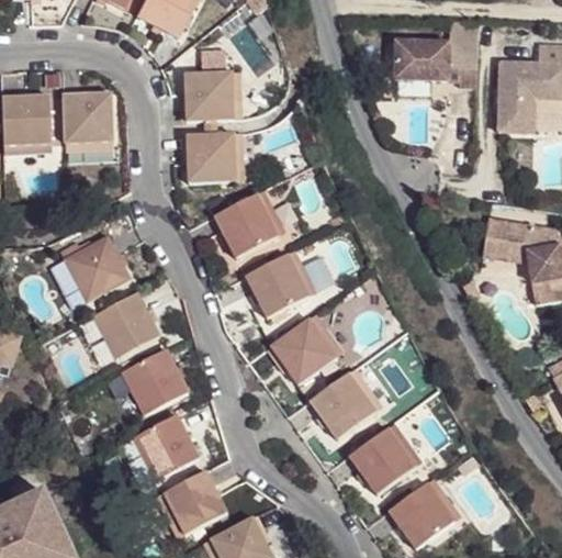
[(143,0),(137,10),(181,32),(198,0),(143,0)]
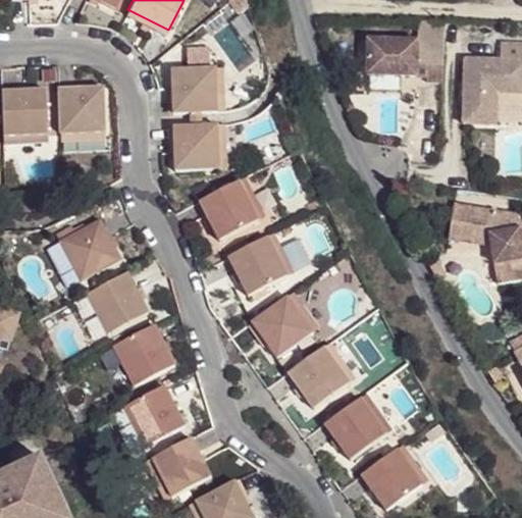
[(426,79),(441,79),(442,18),(403,17),(402,38),(351,37),(351,72),(426,73),(426,79)]
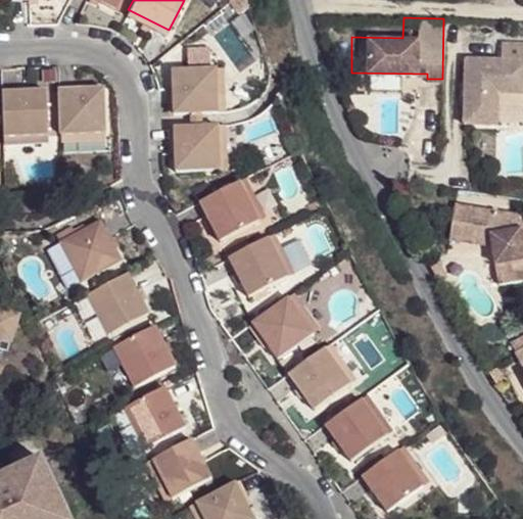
[(464,87),(463,121),(495,122),(496,90),(522,90),(522,40),(502,40),(501,56),(465,55),(464,79),(469,79),(469,87),(464,87)]
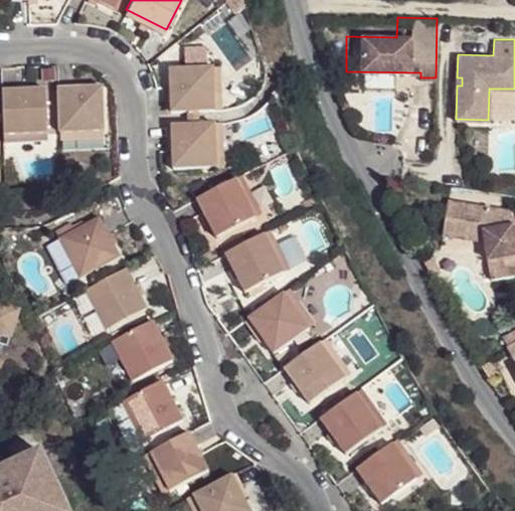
[(210,64),(168,66),(170,110),(185,109),(186,109),(196,108),(215,108),(220,108),(219,86),(212,86),(210,64)]
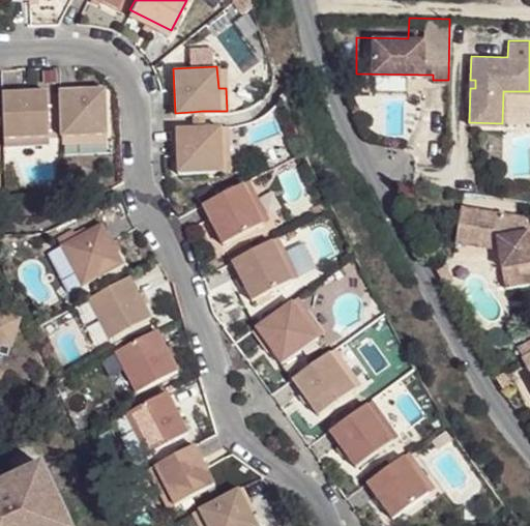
[(216,66),(218,88),(226,88),(225,66),(216,66)]
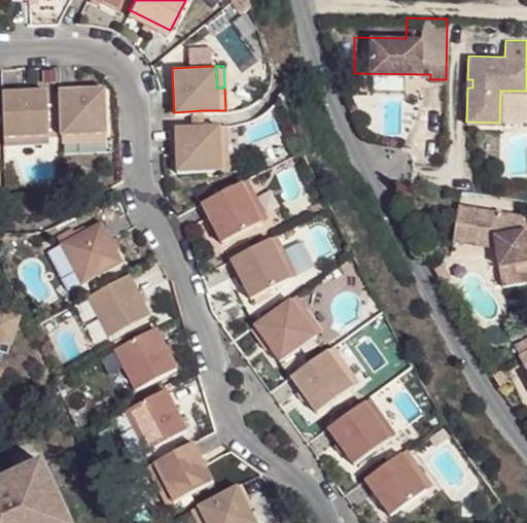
[(61,88),(63,140),(109,138),(107,85),(61,88)]
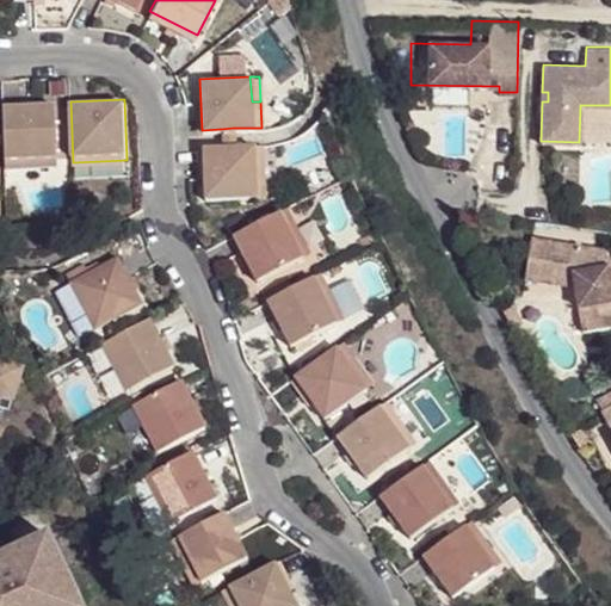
[(4,104),(6,165),(55,164),(53,103),(4,104)]
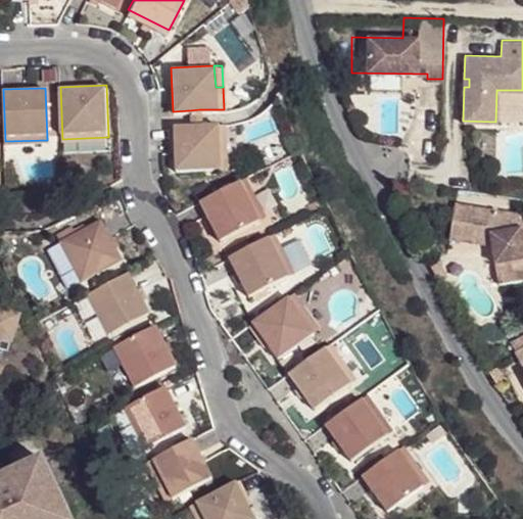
[(277,94),(271,101),(273,106),(281,103),(277,93),(277,94)]
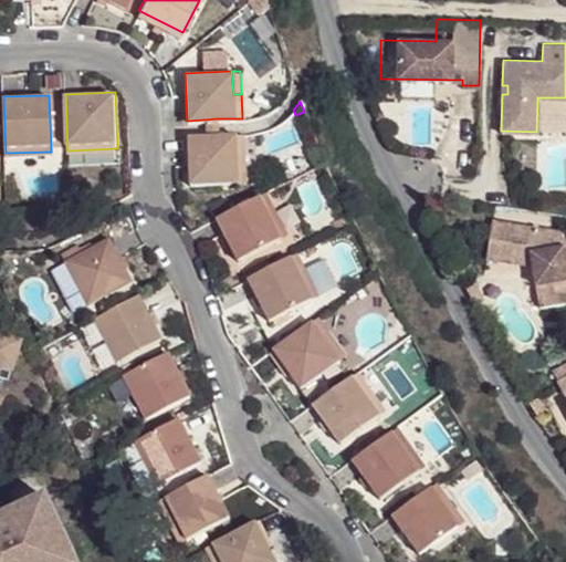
[(216,118),(205,120),(206,133),(217,133),(216,118)]
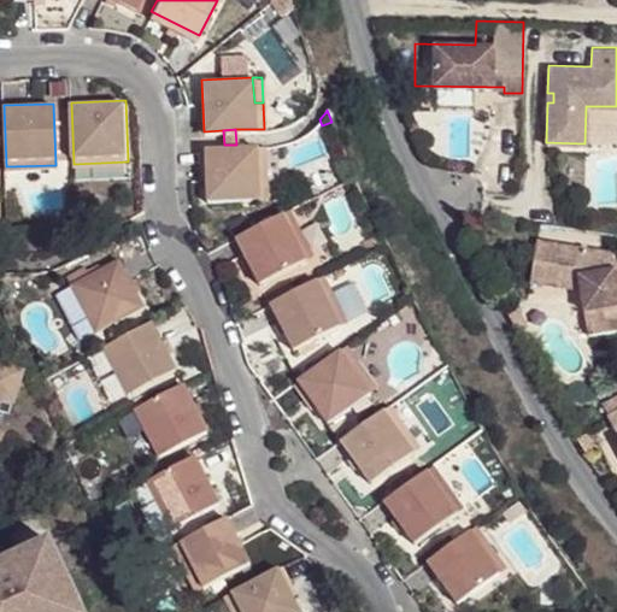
[(222,145),(204,146),(206,198),(258,195),(257,170),(265,170),(264,143),(259,143),(236,145),(224,145),(222,145)]
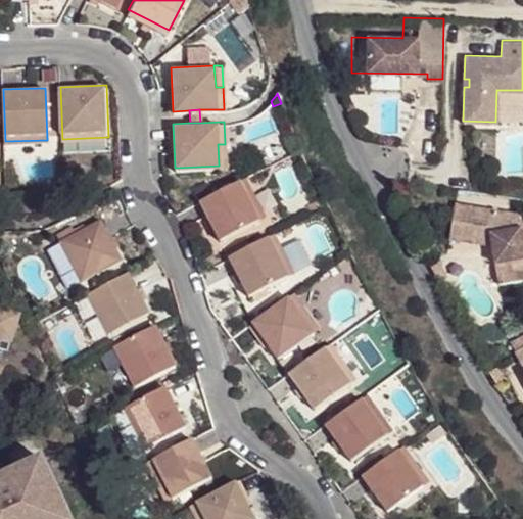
[(218,144),(219,166),(226,166),(225,144),(218,144)]
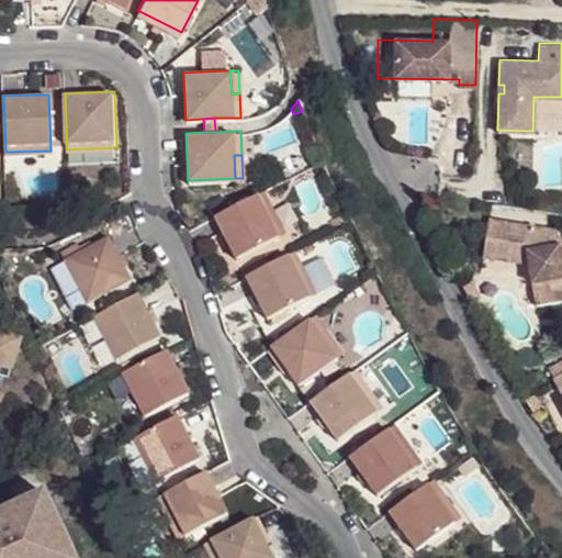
[(218,213),(213,215),(235,257),(277,235),(266,214),(273,210),(262,190),(245,199),(218,213)]
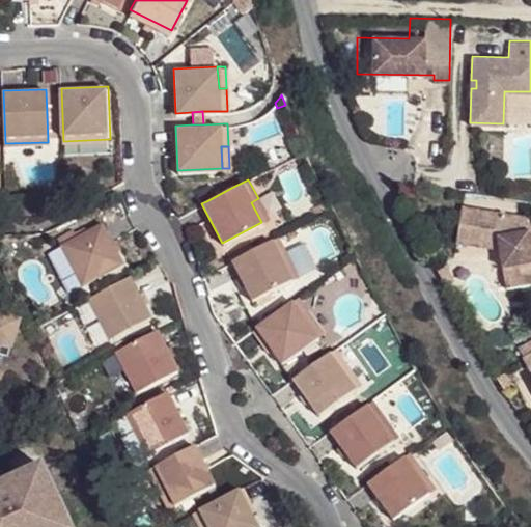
[(251,202),(261,222),(269,219),(258,198),(251,202)]
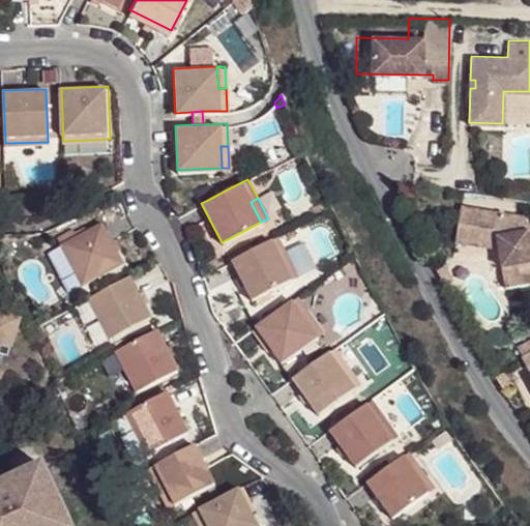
[(488,239),(496,238),(498,247),(504,288),(529,283),(529,222),(525,224),(524,216),(460,206),(455,234),(488,239)]
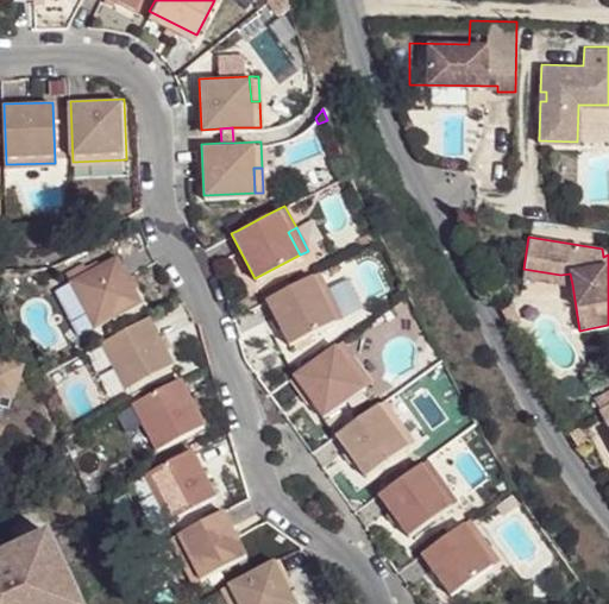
[(93,326),(143,301),(118,252),(69,277),(93,326)]
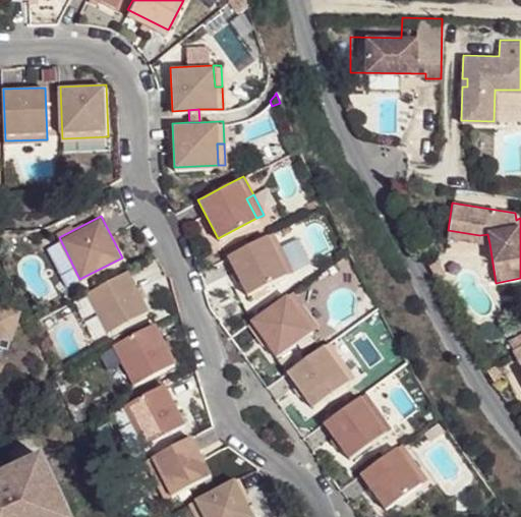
[(479,235),(448,230),(447,238),(489,243),(487,234),(479,235)]
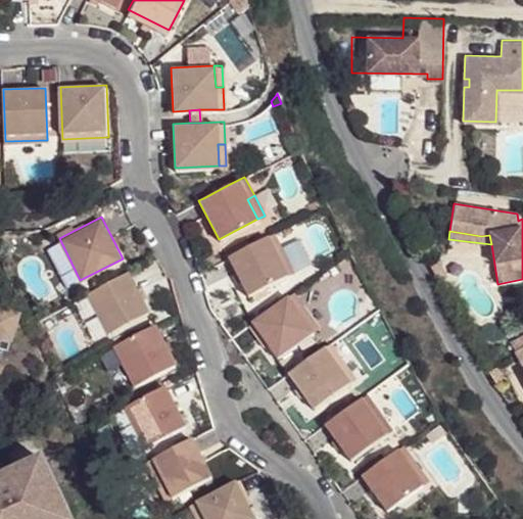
[(232,253),(228,256),(248,294),(287,275),(277,254),(283,251),(273,232),(256,241),(232,253)]
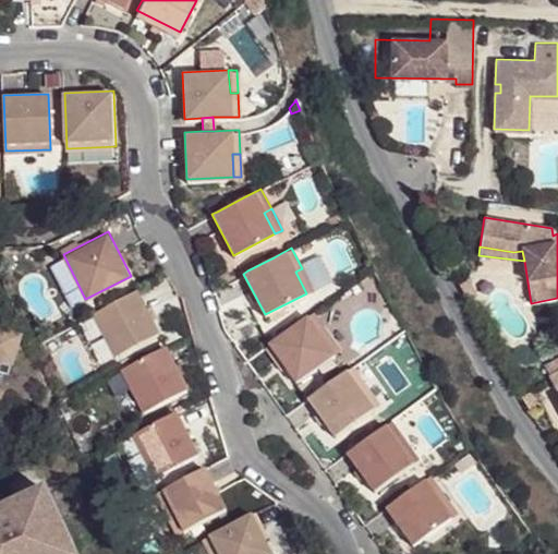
[(295,272),(306,293),(313,289),(302,268),(295,272)]
